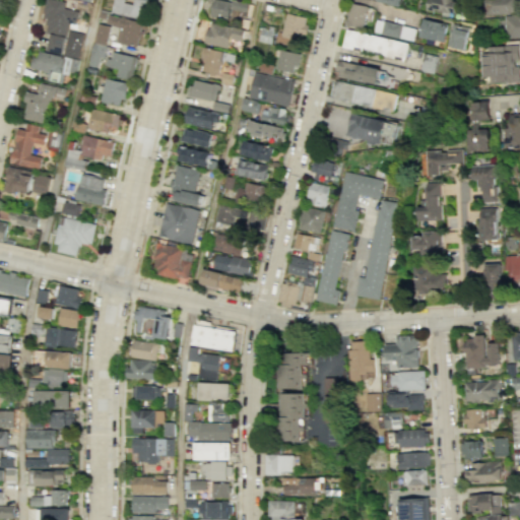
[(6,0),(0,0),(0,18),(10,2),(6,0)]
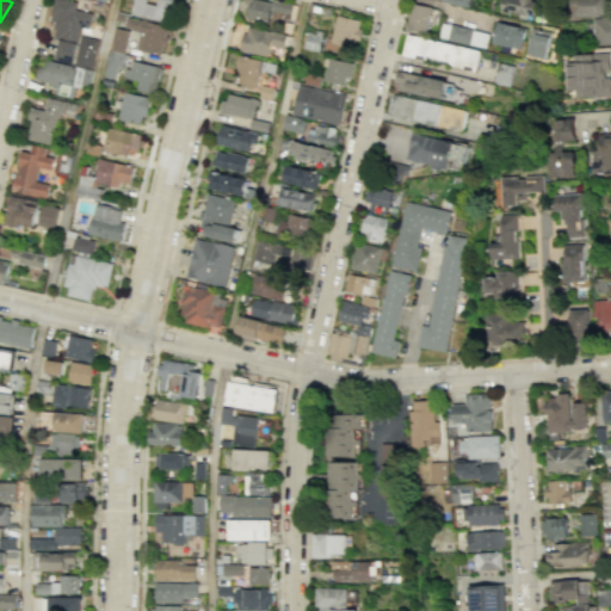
[(73,63),(81,26),(90,29),(92,16),(76,11),(78,2),(67,0),(55,0),(53,14),(54,14),(53,20),(57,22),(56,29),(60,30),(57,38),(62,39),(57,60),(73,63)]
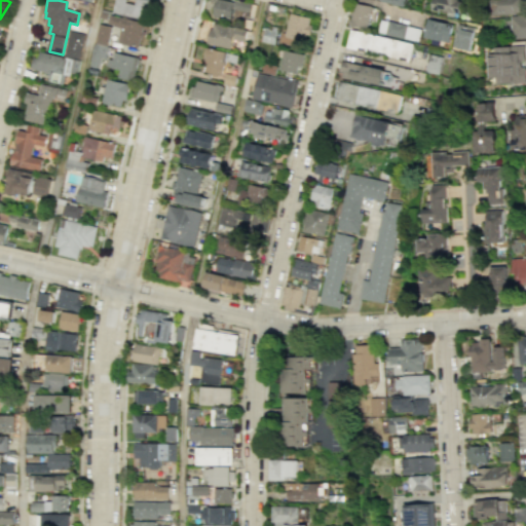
[(116,0),(113,12),(144,20),(147,7),(127,3),(127,0),(116,0)]
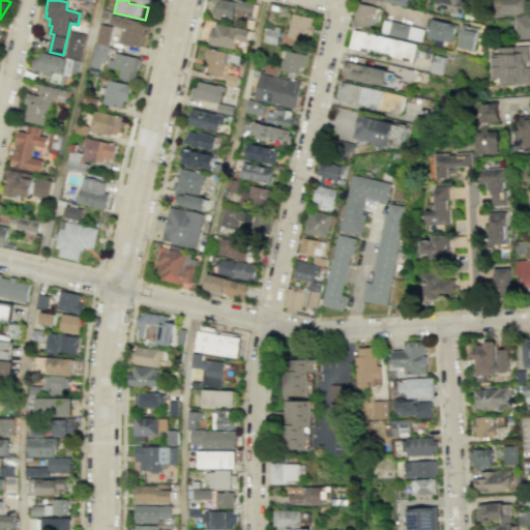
[(217,0),(214,17),(234,21),(235,15),(253,19),(256,4),(236,0),(235,1),(229,0),(217,0)]
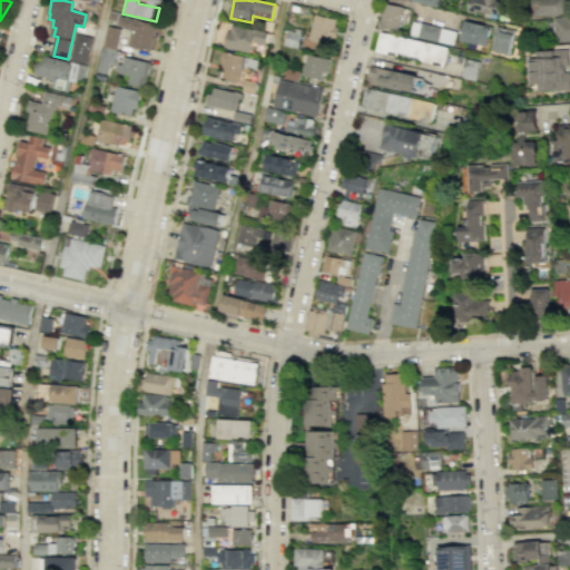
[(502,0),(500,16),(478,11),(477,15),(465,12),(468,0),(472,0),(477,1),(477,0),(502,0)]
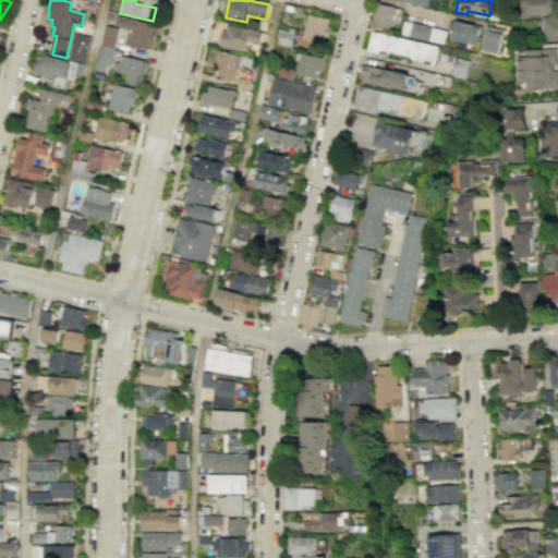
[(520,0),(521,17),(547,15),(546,13),(556,13),(555,0),(520,0)]
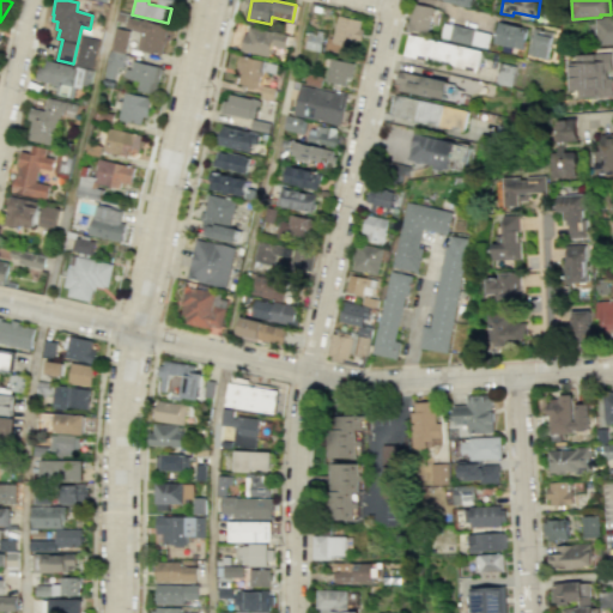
[(429,32),(431,25),(438,26),(442,8),(412,2),(410,18),(412,18),(410,29),(429,32)]
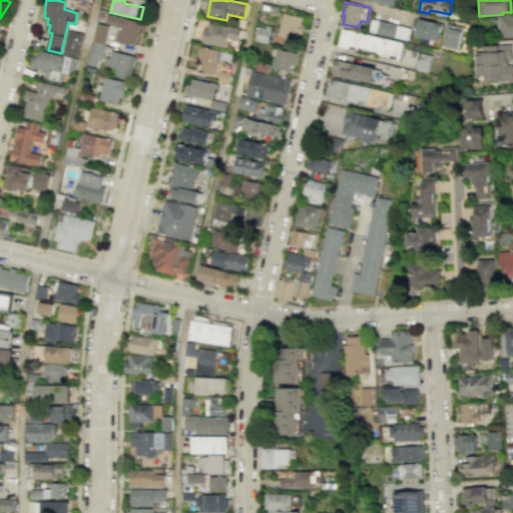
[(498,17),(499,38),(512,37),(512,11),(512,12),(512,16),(498,17)]
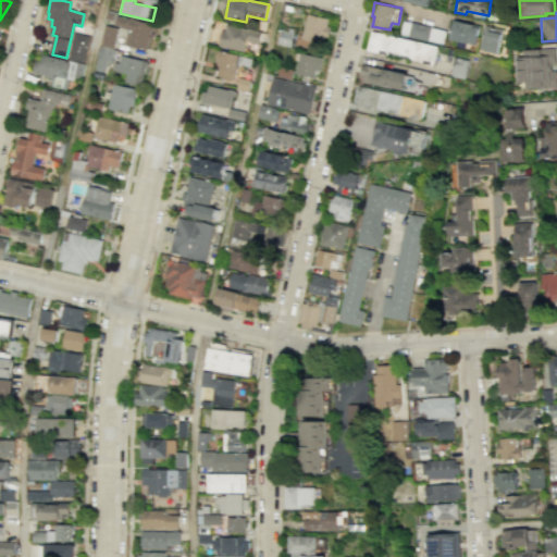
[(330,19),(309,14),(304,36),(300,35),(298,46),(310,48),(311,41),(324,45),(325,37),(330,38),(332,27),(329,26),(330,19)]
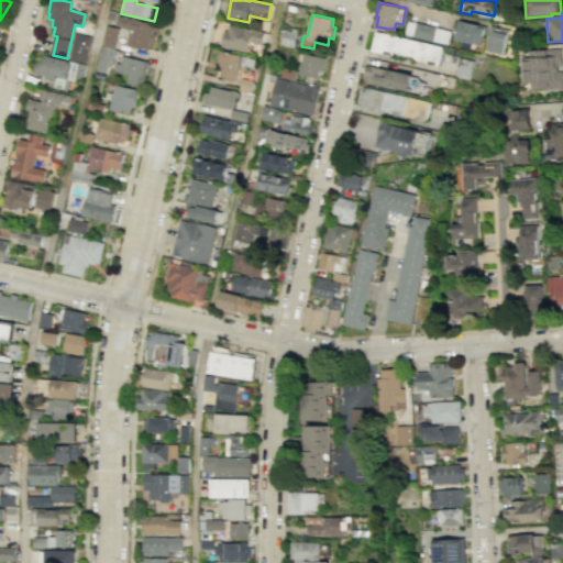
[(127,46),(150,52),(156,24),(120,17),(118,25),(122,26),(122,29),(130,30),(127,46)]
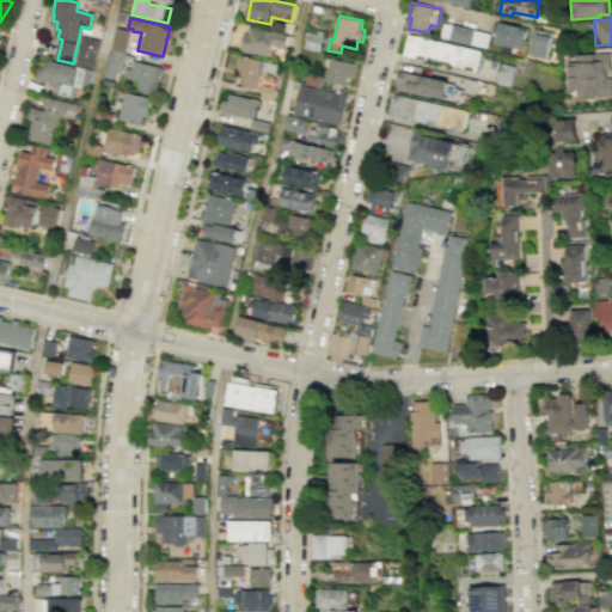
[(495,44),(522,50),(526,31),(521,30),(522,29),(499,23),(495,44)]
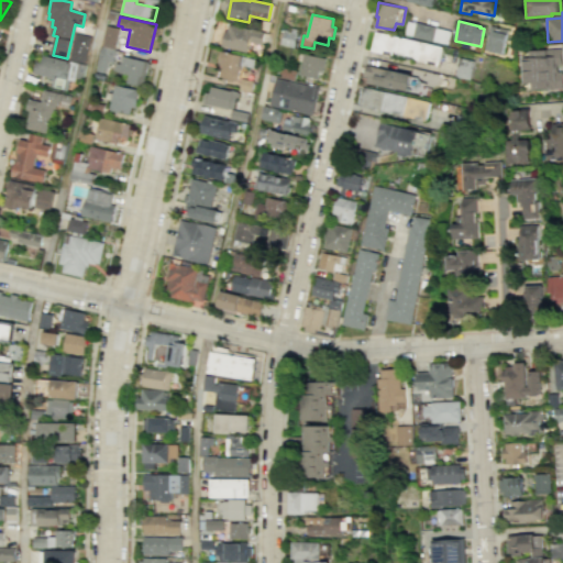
[(449,45),(452,31),(408,22),(405,35),(449,45)]
